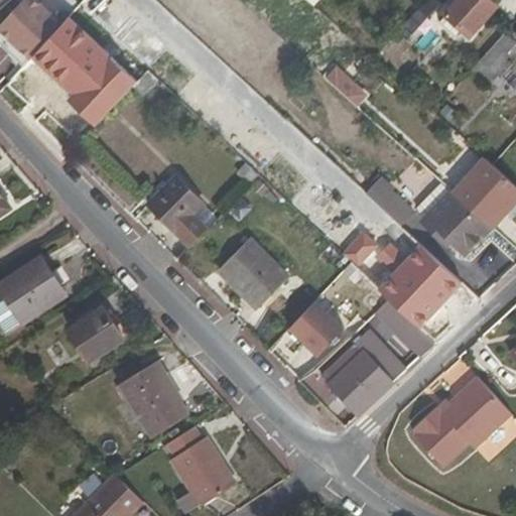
[(61,28),(30,0),(24,0),(0,27),(34,58),(61,28)]
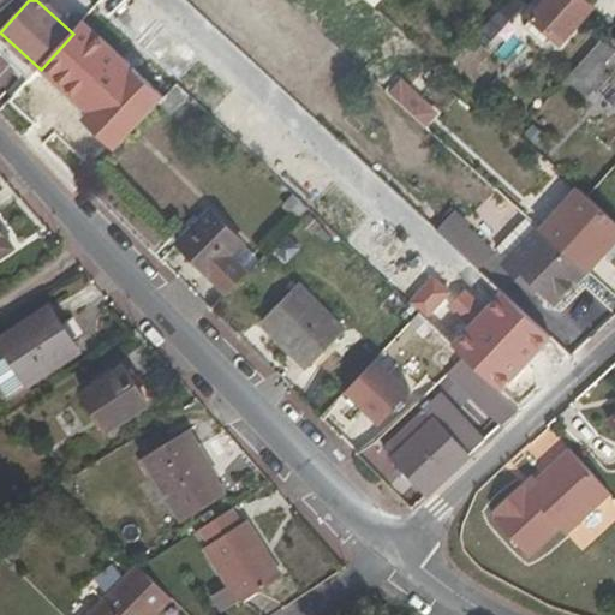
[(489,46),(529,0),(508,0),(477,35),(489,46)]
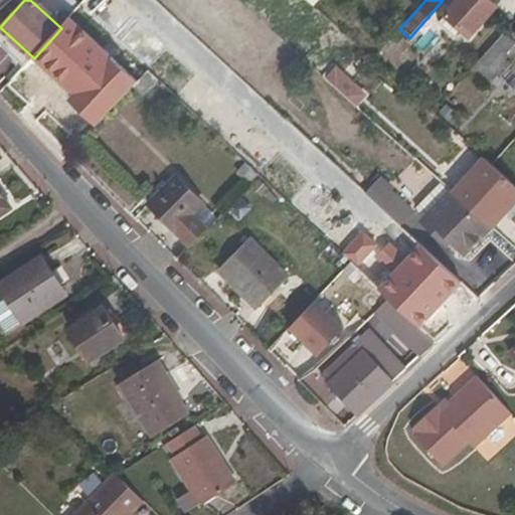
[(489,0),(455,0),(444,13),(471,39),(498,8),(489,0)]
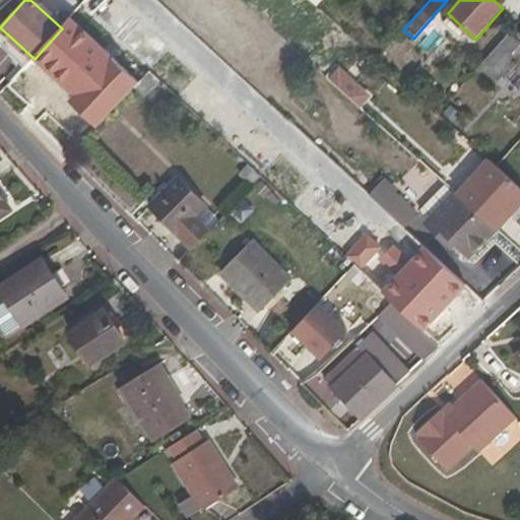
[(60,53),(93,83),(119,55),(85,24),(60,53)]
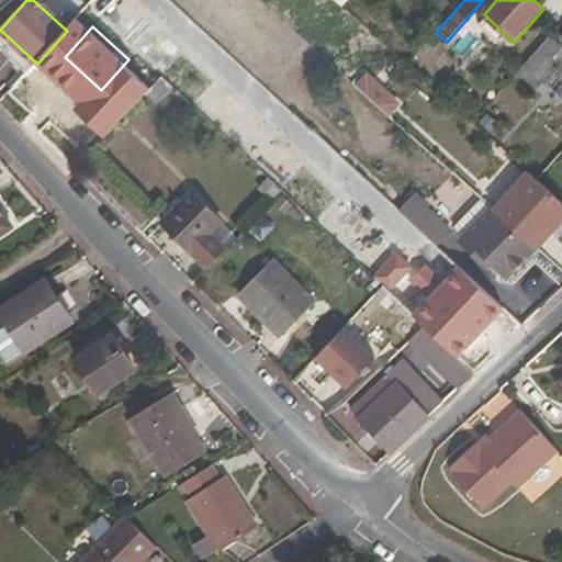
[(550,63),(561,49),(561,48),(550,37),(515,76),(534,93),(543,83),(546,86),(559,70),(550,63)]
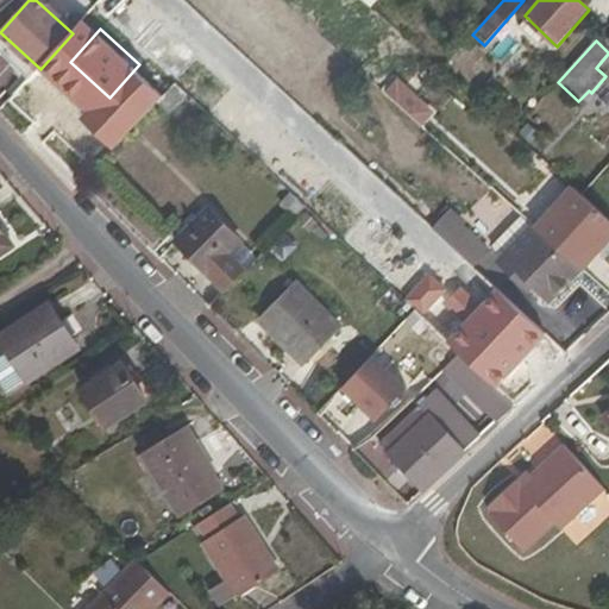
[(400,82),(388,95),(416,121),(428,108),(400,82)]
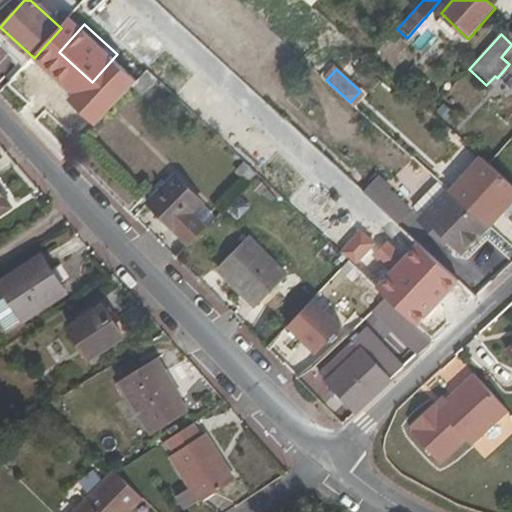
[(134,86),(143,95),(158,79),(149,71),(134,86)]
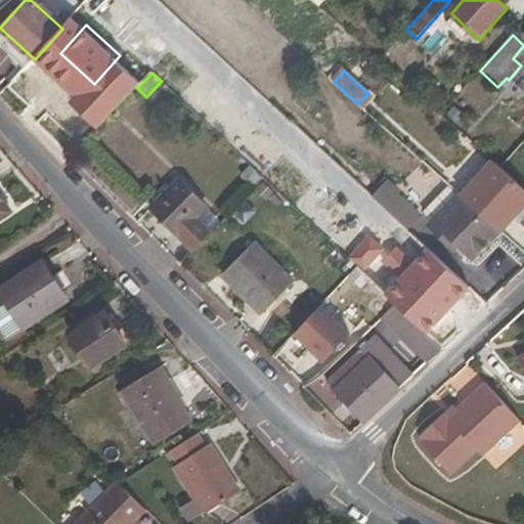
[(358,104),(364,110),(374,98),(368,93),(358,104)]
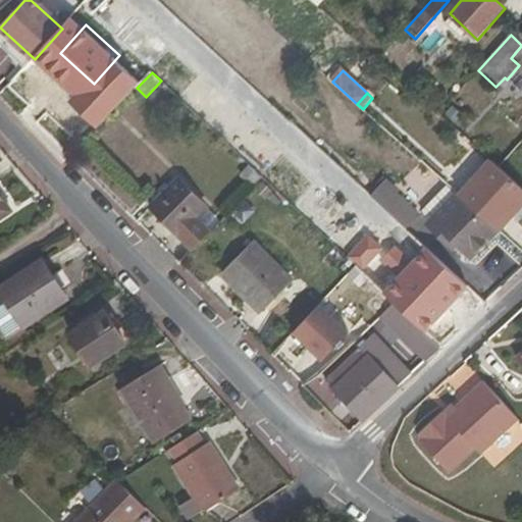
[(521,204),(521,189),(499,169),(492,162),(460,197),(498,231),(521,204)]
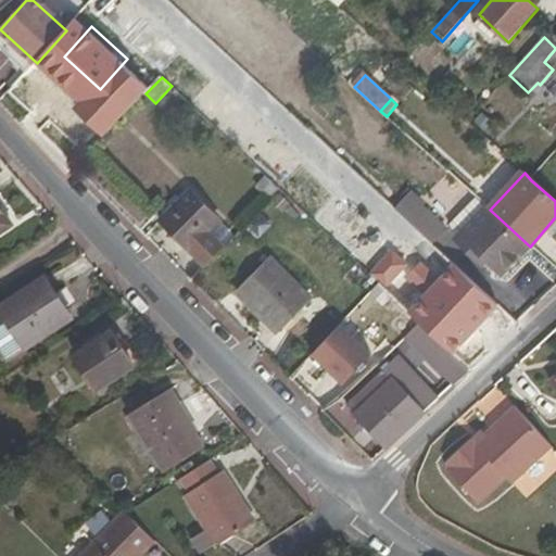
[(279,190),(265,176),(255,188),(270,201),(279,190)]
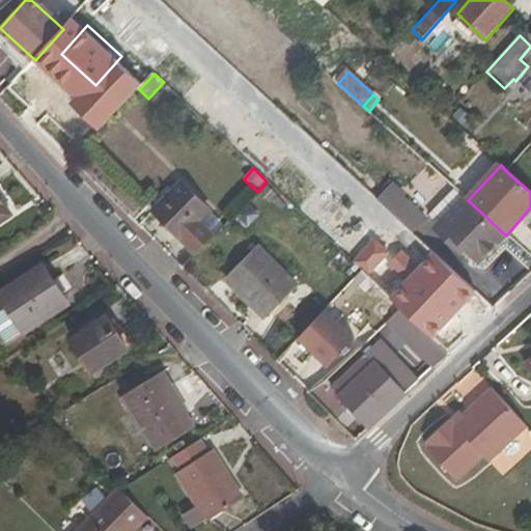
[(169,202),(159,213),(199,254),(215,238),(200,223),(211,214),(183,187),(178,191),(172,185),(162,195),(169,202)]
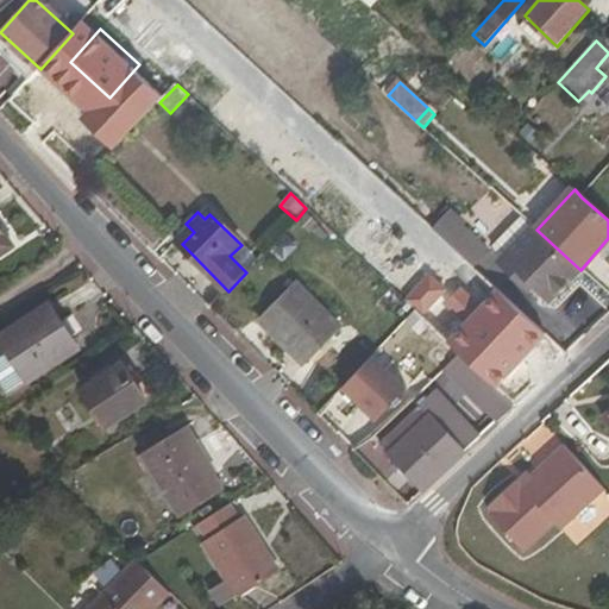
[(581,270),(537,230),(533,226),(498,264),(518,282),(521,278),(548,303),(581,270)]
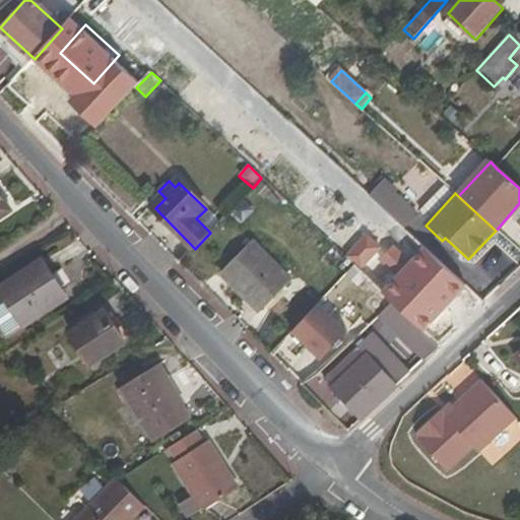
[(0,194),(0,216),(10,210),(0,194)]
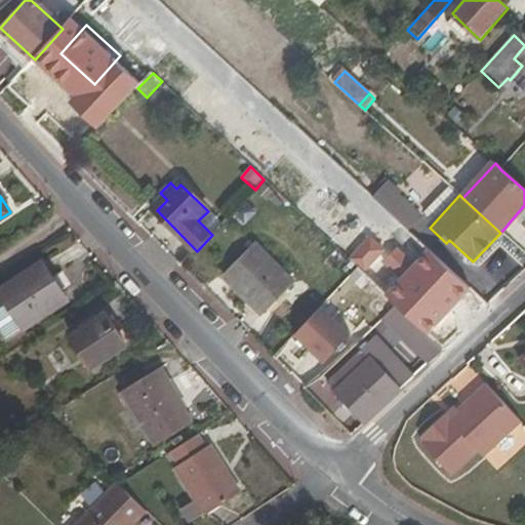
[(372,209),(344,240),(376,271),(405,240),(372,209)]
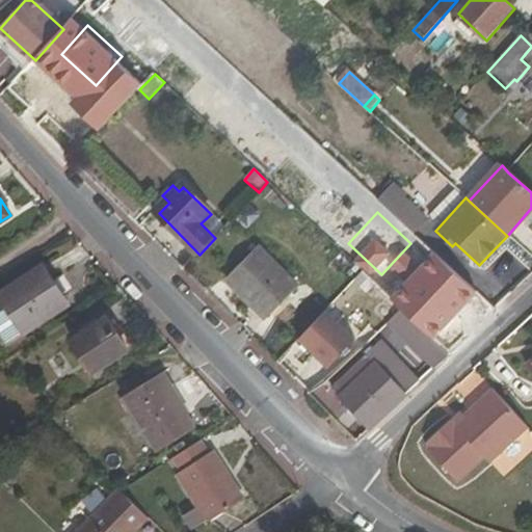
[(231,283),(265,316),(295,285),(260,251),(231,283)]
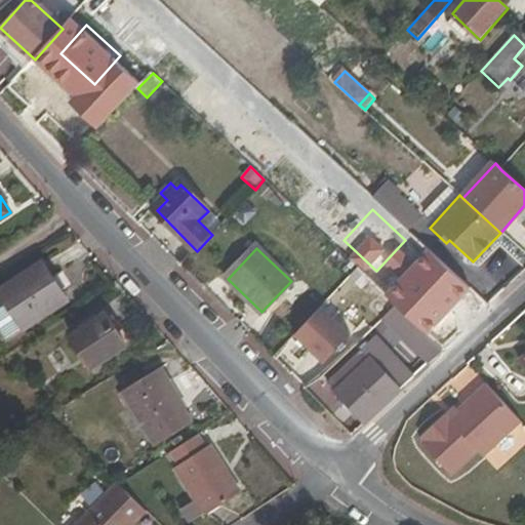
[(427,249),(385,294),(427,332),(468,288),(427,249)]
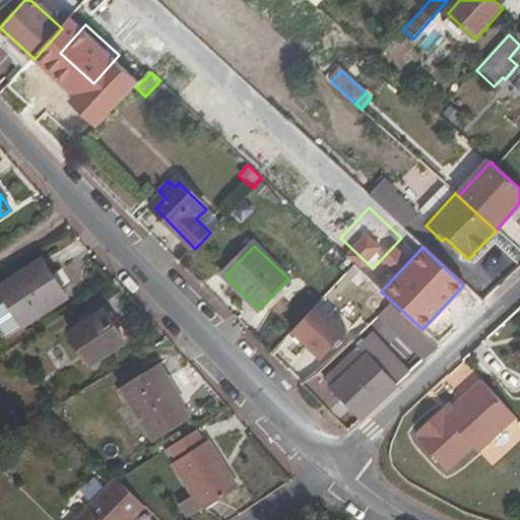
[(0,305),(0,322),(7,334),(66,297),(44,261),(0,288),(8,301),(0,305)]
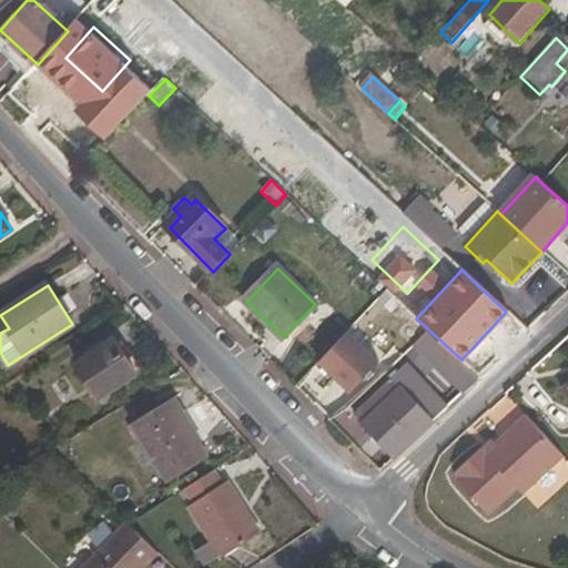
[(465,395),(479,379),(428,333),(414,347),(465,395)]
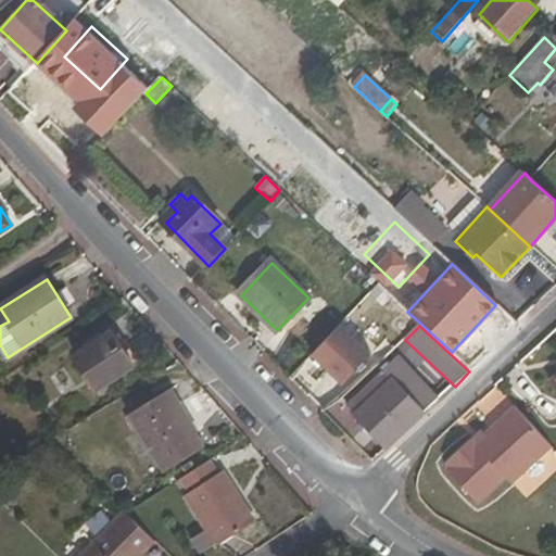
[(366,358),(337,329),(311,356),(341,386),(366,358)]
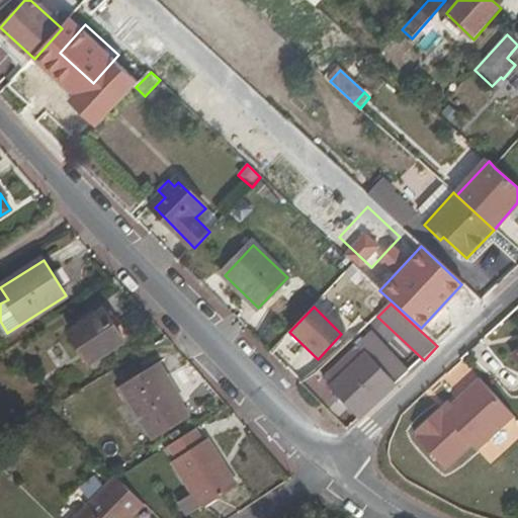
[(125,342),(105,310),(70,332),(90,364),(125,342)]
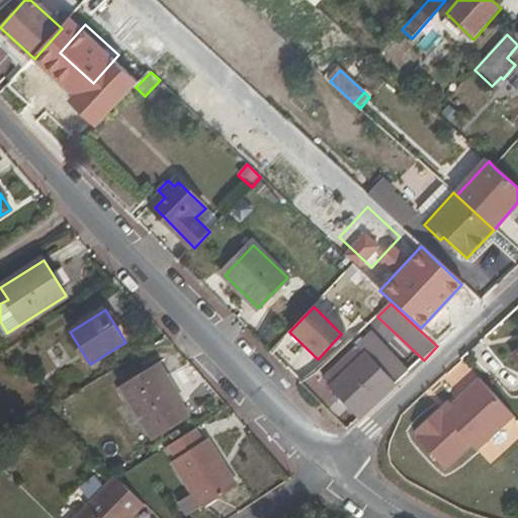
[(356,346),(324,377),(361,417),(395,386),(356,346)]
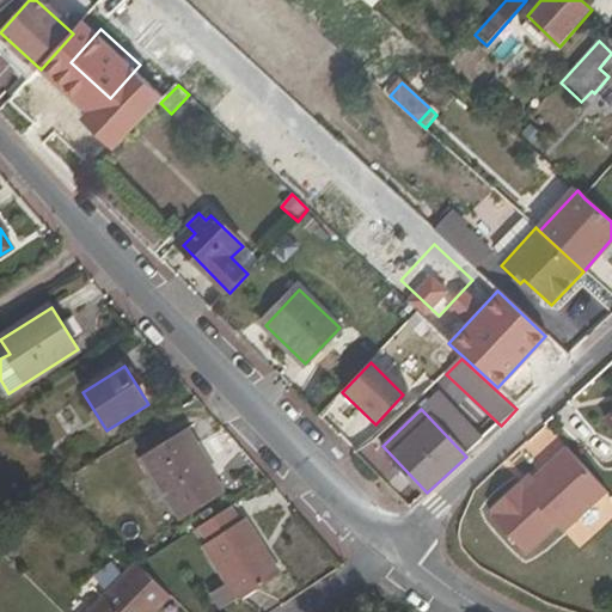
[(144,458),(183,520),(226,493),(201,452),(202,450),(190,429),(144,458)]
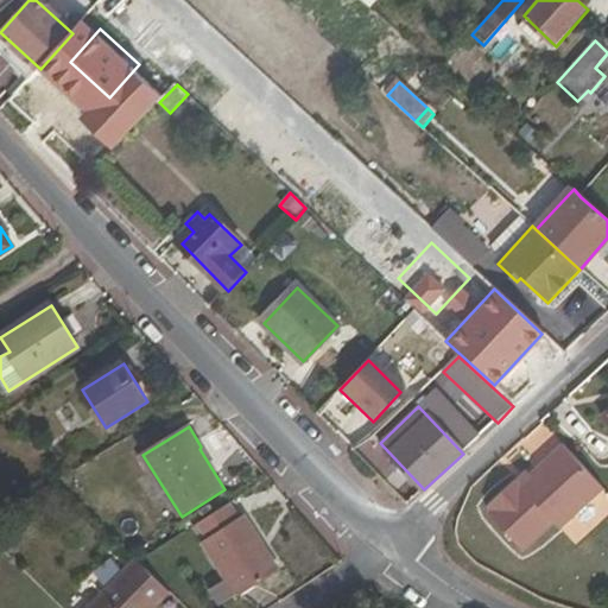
[(534,473),(524,483),(519,477),(491,502),(496,508),(493,512),(527,549),(558,520),(564,526),(607,487),(568,443),(534,473)]
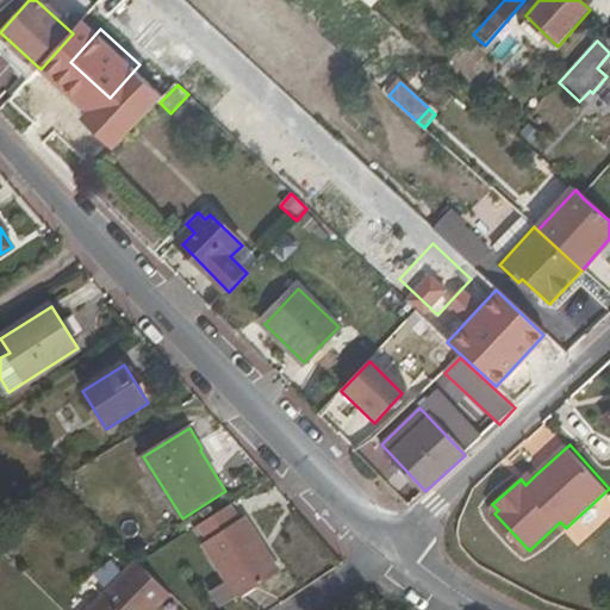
[(531,470),(521,479),(526,485),(536,474),(531,470)]
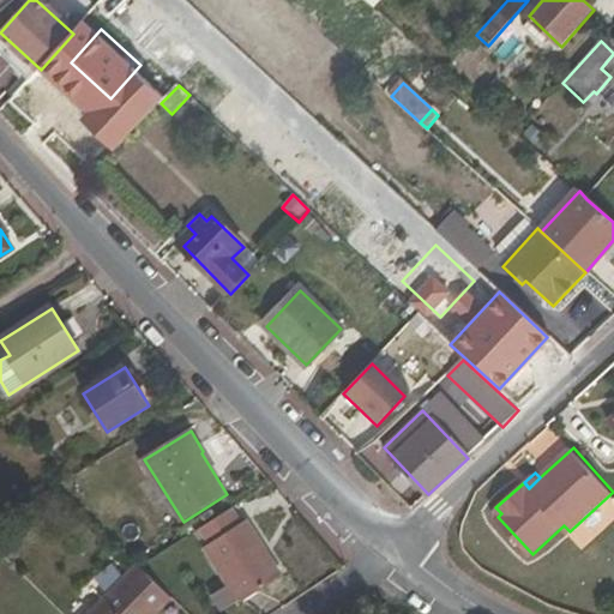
[(247,521),(244,524),(233,509),(202,528),(211,545),(206,548),(241,602),(283,576),(247,521)]
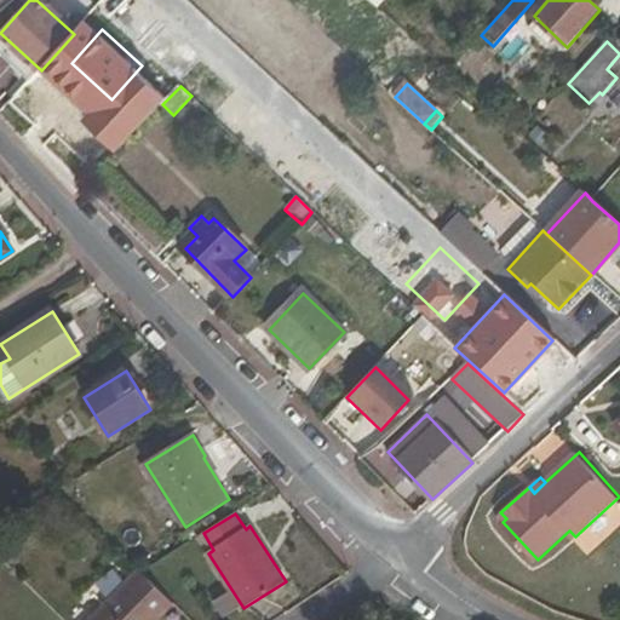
[(159,619),(174,604),(142,572),(139,570),(89,619),(159,619)]
